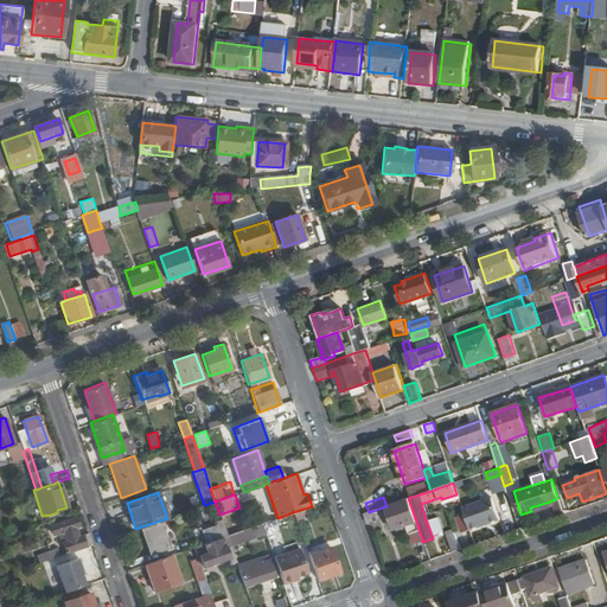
[(491,497),(461,506),(464,512),(468,529),(498,518),(491,497)]
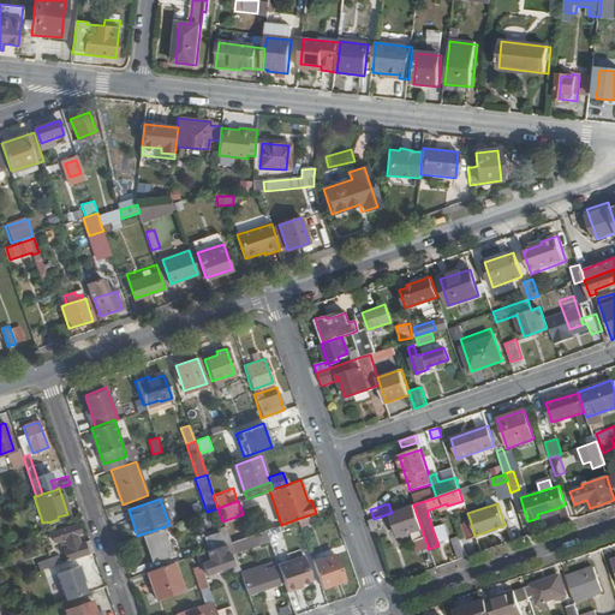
[(390,513),(399,536),(410,532),(416,550),(428,547),(413,505),(392,513),(390,513)]
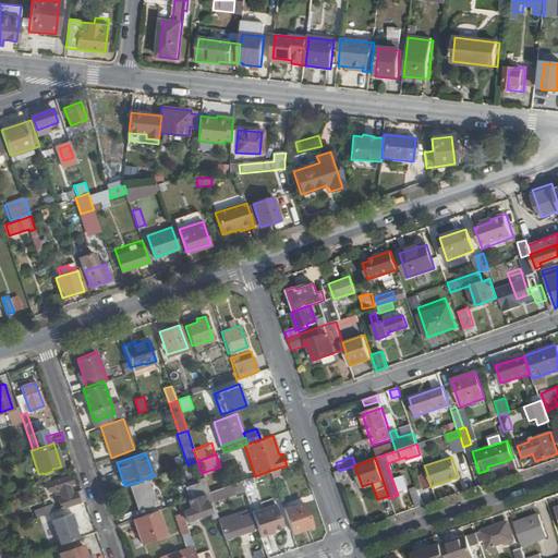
[(191,468),(182,471),(185,482),(194,480),(191,468)]
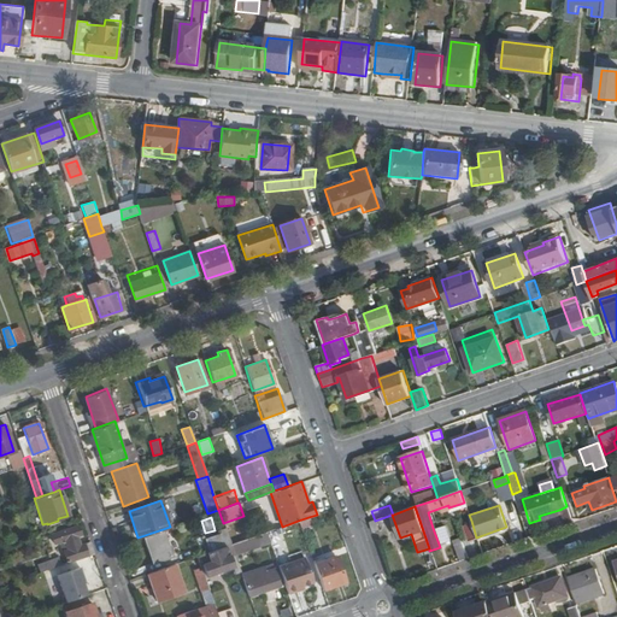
[(309,517),(298,521),(300,528),(311,524),(309,517)]
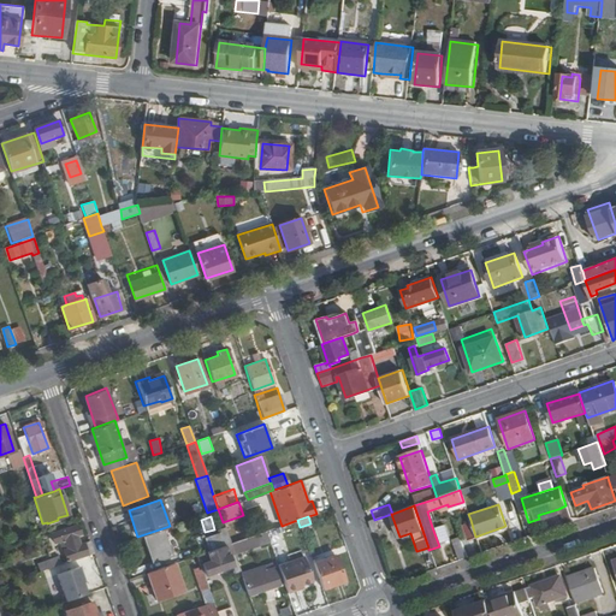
[(369,521),(372,529),(380,526),(378,519),(374,520),(369,521)]
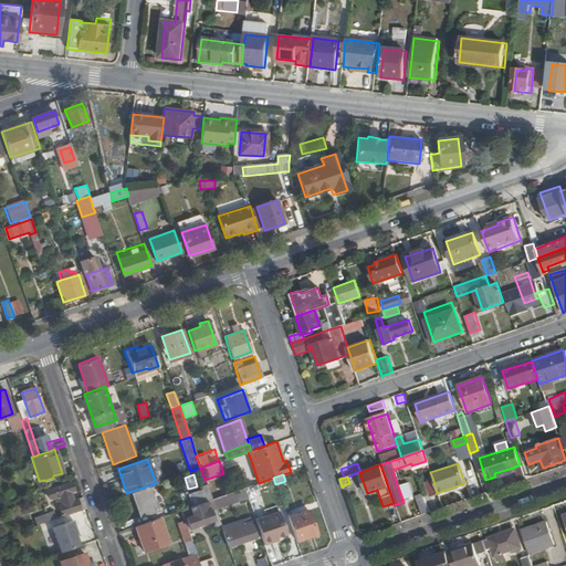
[(425,481),(430,495),(437,493),(432,478),(425,481)]
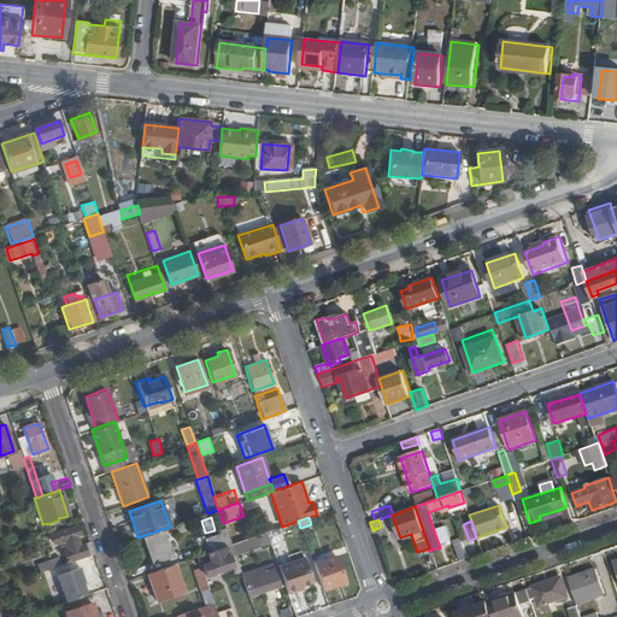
[(444,524),(433,528),(439,544),(448,540),(444,524)]
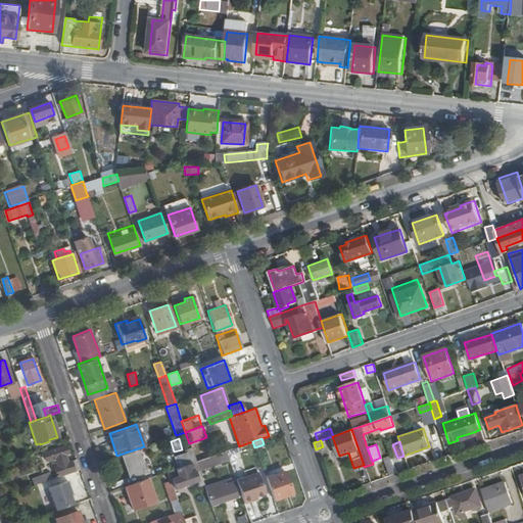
[(51,465),(55,478),(80,470),(76,459),(65,462),(63,455),(67,454),(65,446),(50,452),(53,459),(47,460),(49,466),(51,465)]
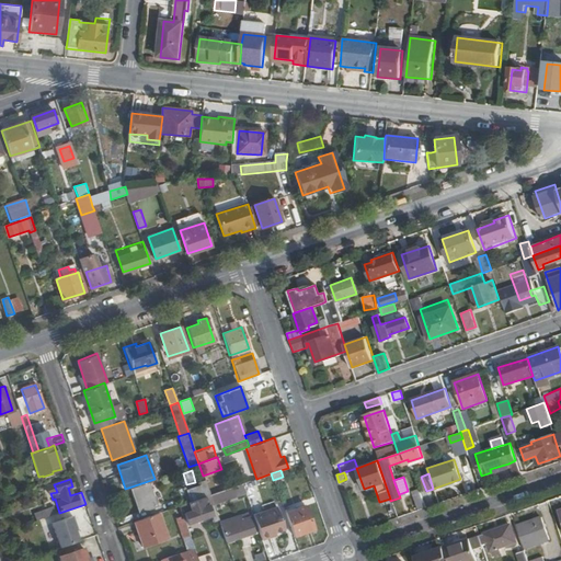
[(201,484),(185,490),(190,502),(209,494),(204,480),(199,482),(201,484)]
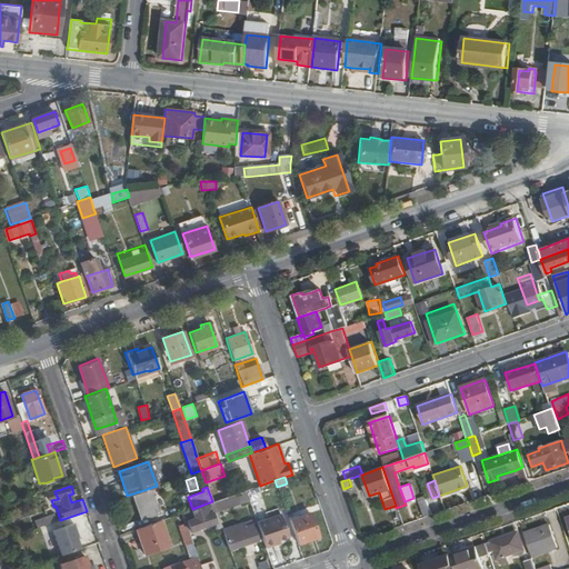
[(133,493),(142,518),(159,512),(150,488),(133,493)]
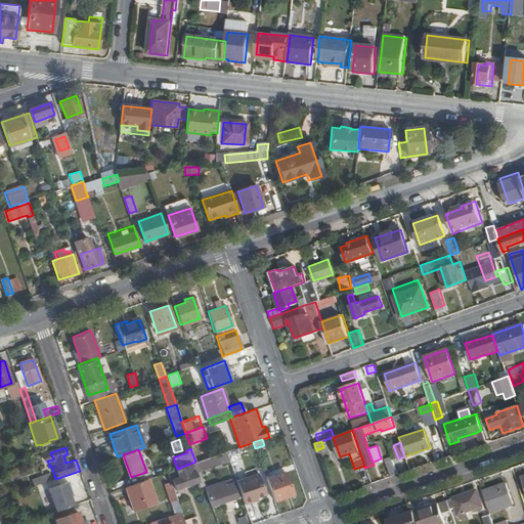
[(195,462),(198,470),(227,460),(225,452),(195,462)]
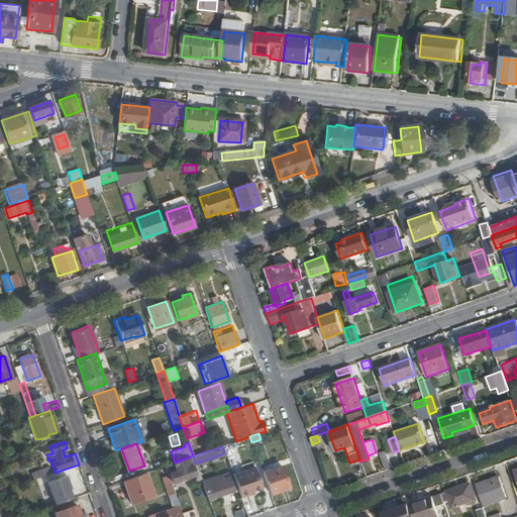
[(380,454),(385,469),(392,467),(387,452),(380,454)]
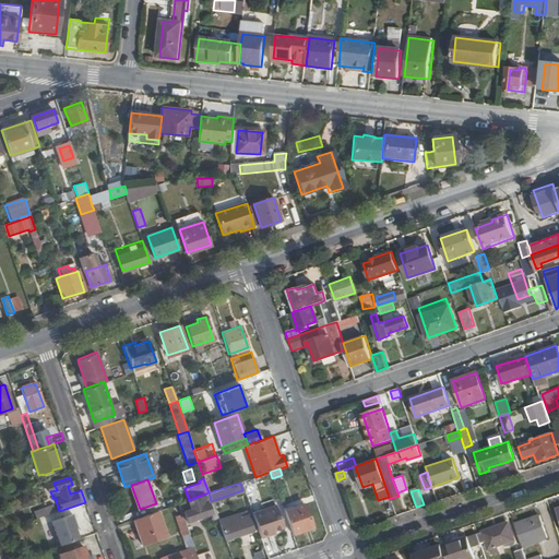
[(177,504),(179,510),(189,507),(190,510),(183,513),(187,522),(211,513),(215,512),(211,501),(209,492),(189,500),(177,504)]
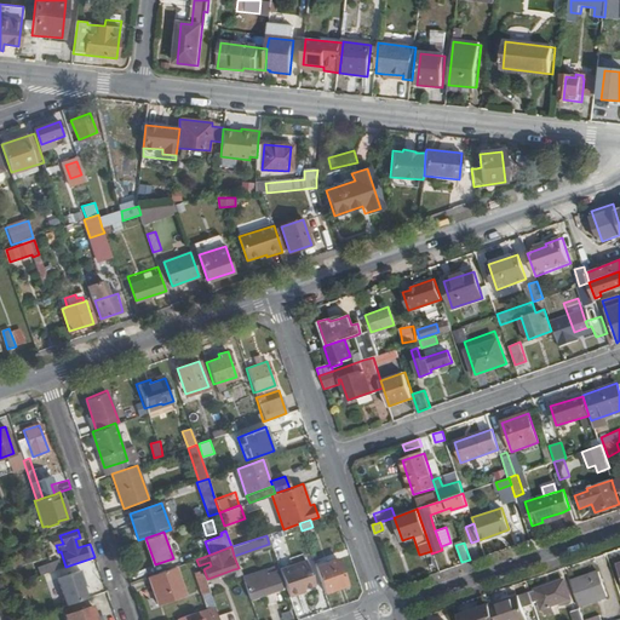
[(65,567),(75,595),(90,589),(84,572),(98,567),(95,557),(65,567)]
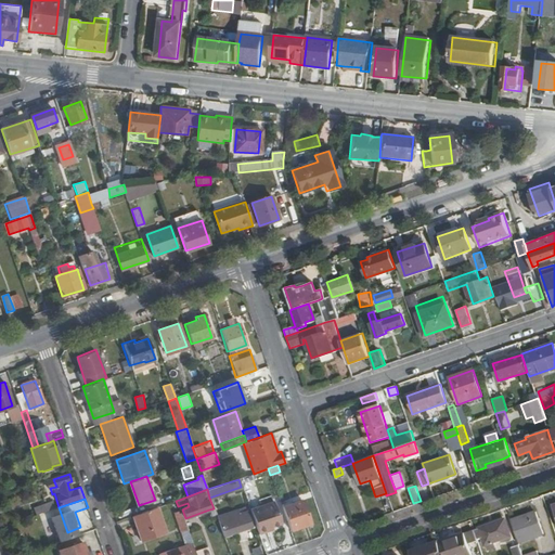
[(249,510),(258,534),(266,531),(265,529),(271,527),(280,524),(272,501),(249,510)]
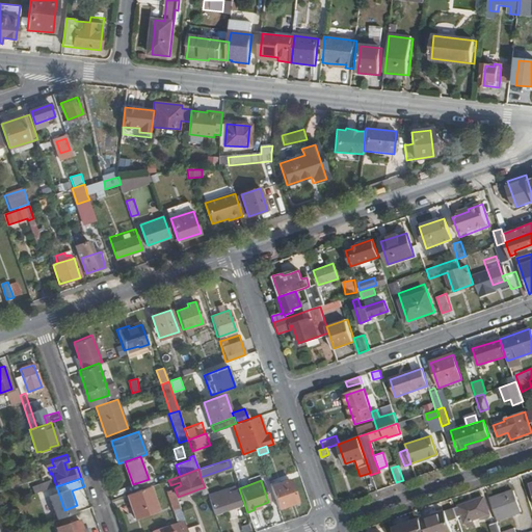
[(269,486),(276,508),(295,501),(288,480),(269,486)]
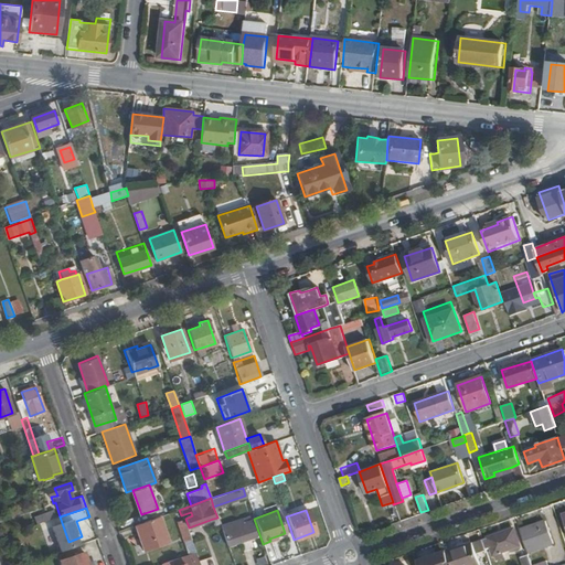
[(51,513),(32,519),(34,525),(52,519),(51,513)]
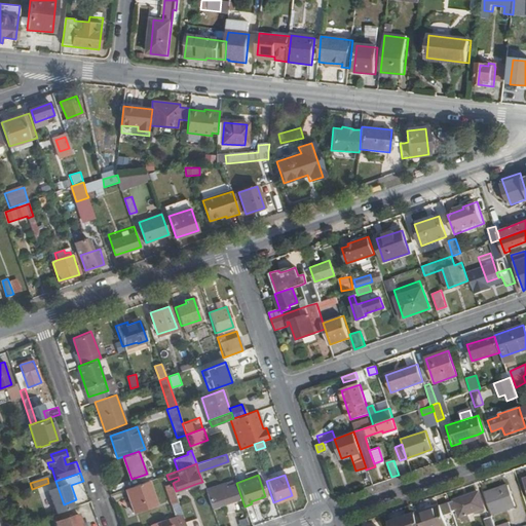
[(125,489),(134,513),(159,503),(151,480),(125,489)]
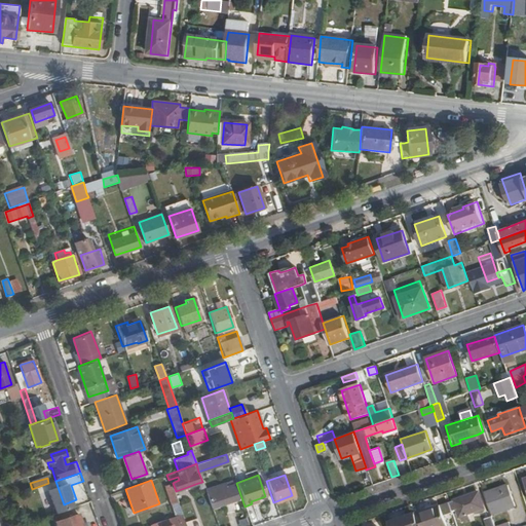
[(165,487),(173,506),(178,504),(171,485),(165,487)]
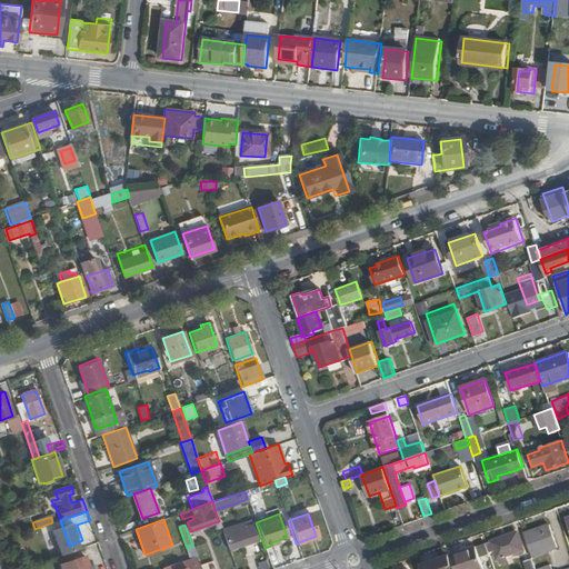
[(222,531),(229,549),(256,540),(251,526),(245,529),(242,525),(222,531)]
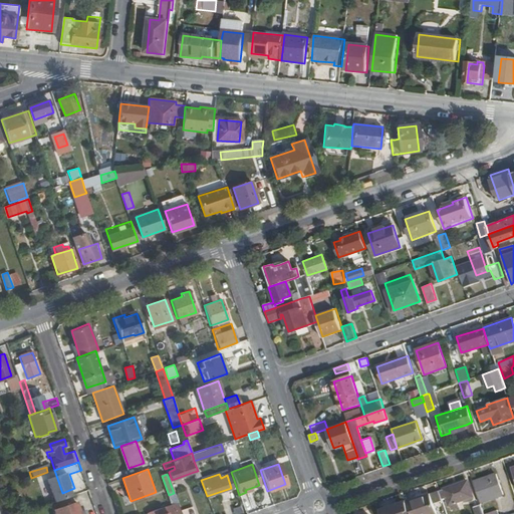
[(474,482),(481,504),(481,505),(505,497),(497,474),(474,482)]
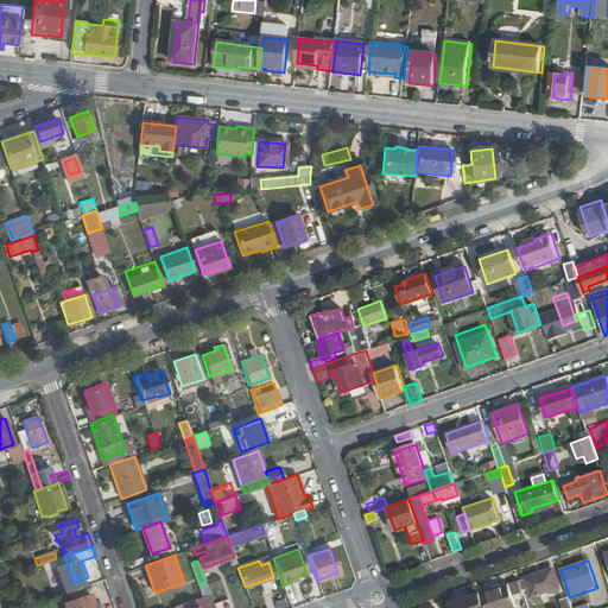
[(520,583),(523,590),(529,588),(531,595),(533,595),(534,601),(543,599),(540,593),(559,587),(553,568),(518,580),(520,583)]
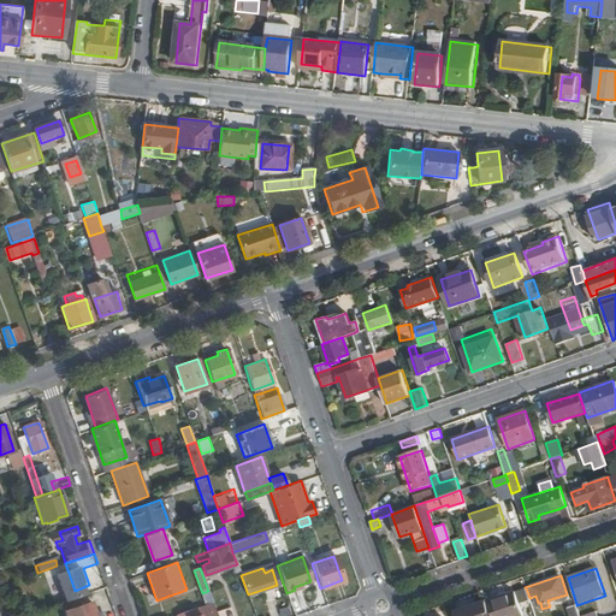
[(504,600),(487,606),(491,615),(522,615),(519,606),(531,603),(529,598),(527,591),(503,598),(504,600)]
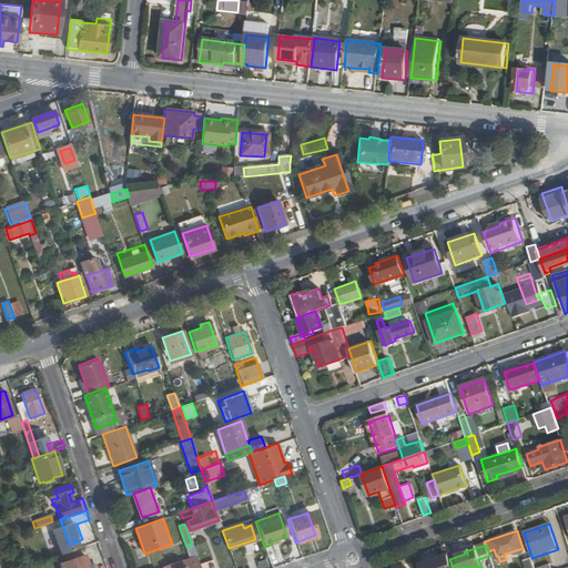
[(44,551),(48,559),(62,554),(60,546),(44,551)]
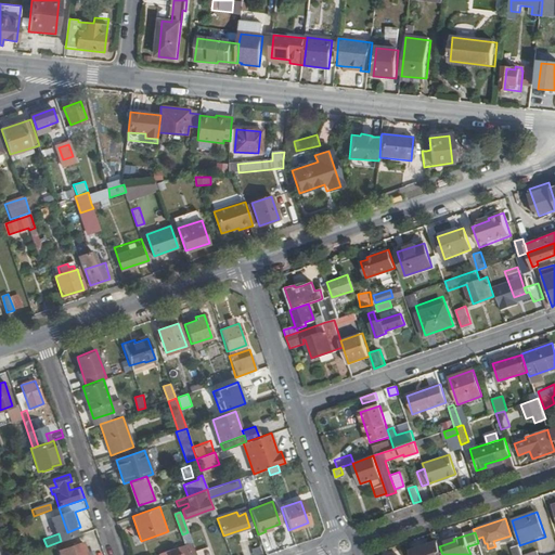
[(159,553),(159,554),(195,554),(191,541),(159,553)]
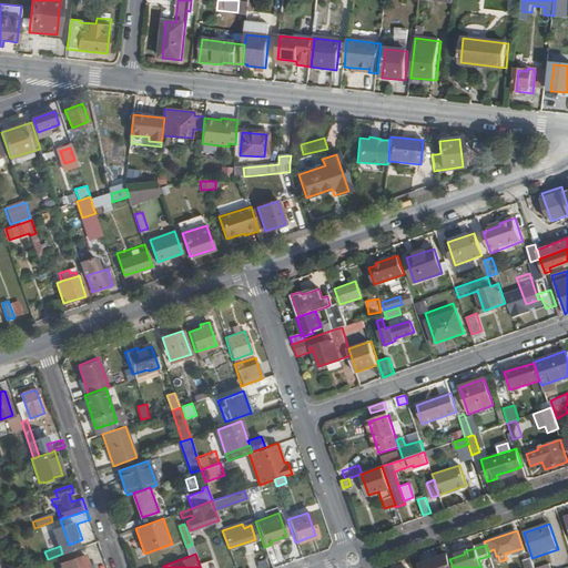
[(60,564),(61,567),(91,567),(87,555),(60,564)]
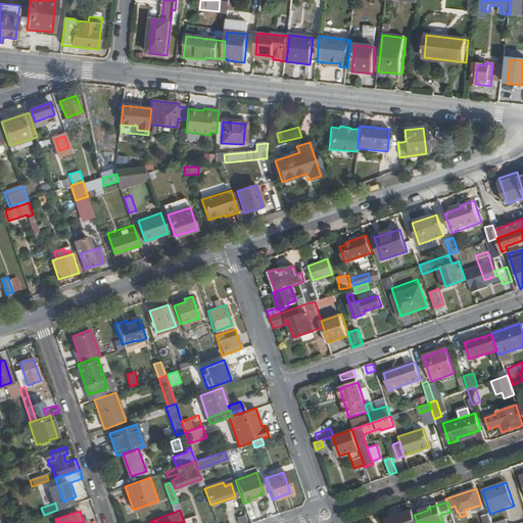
[(386,522),(417,522),(414,515),(414,513),(386,522)]
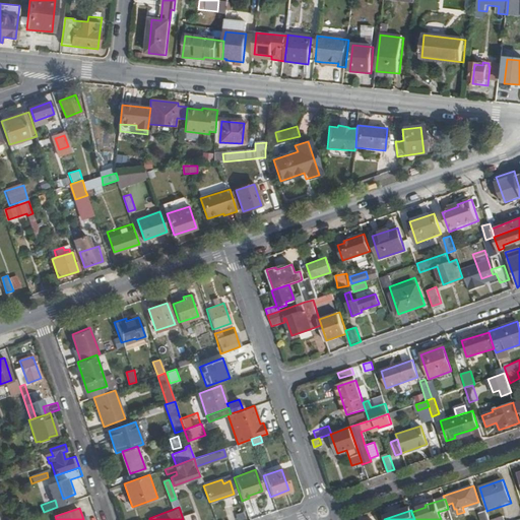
[(479,513),(481,519),(490,519),(486,511),(486,510),(479,513)]
